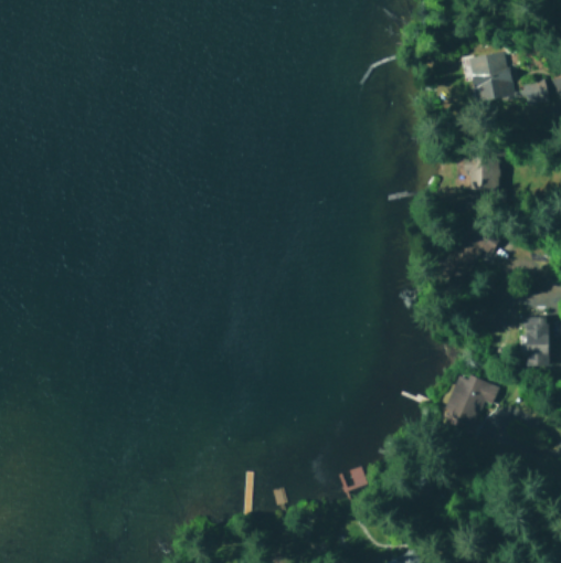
[(514,89),(506,52),(466,60),(473,97),(514,89)]
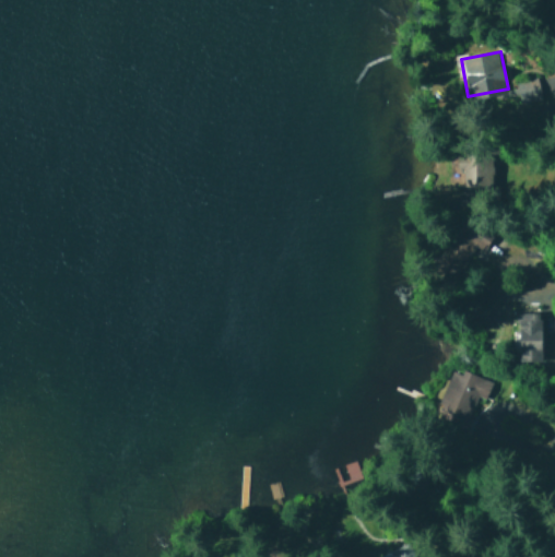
[(459,155),(460,170),(465,169),(467,187),(493,186),(492,154),(459,155)]
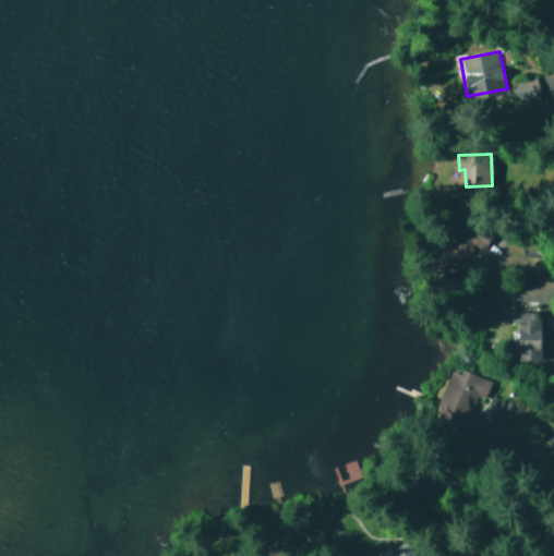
[(477,251),(483,255),(496,233),(467,216),(435,266),(458,280),(477,251)]
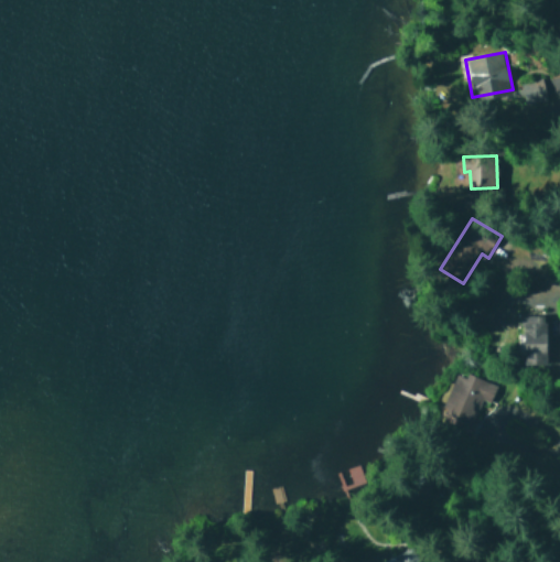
[(519,355),(535,355),(536,365),(549,365),(547,316),(524,316),(525,335),(519,335),(519,355)]
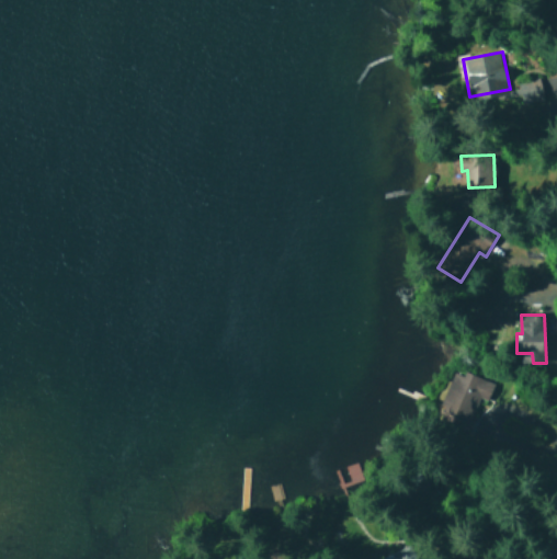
[(496,386),(466,373),(464,376),(455,373),(440,409),(473,423),(482,400),(489,403),(496,386)]
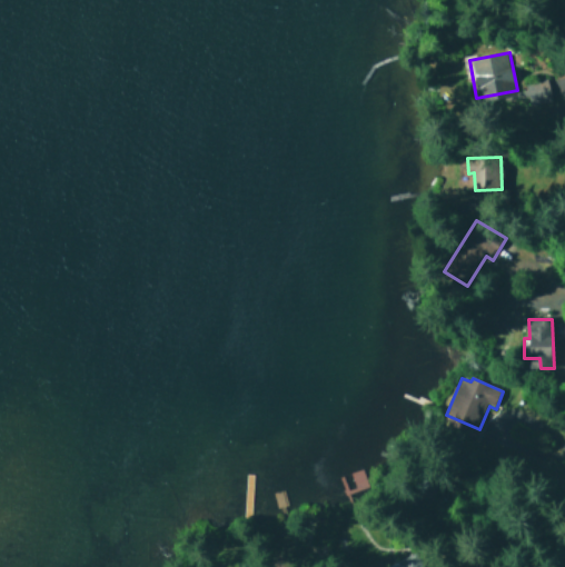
[(425,566),(419,554),(393,566),(425,566)]
